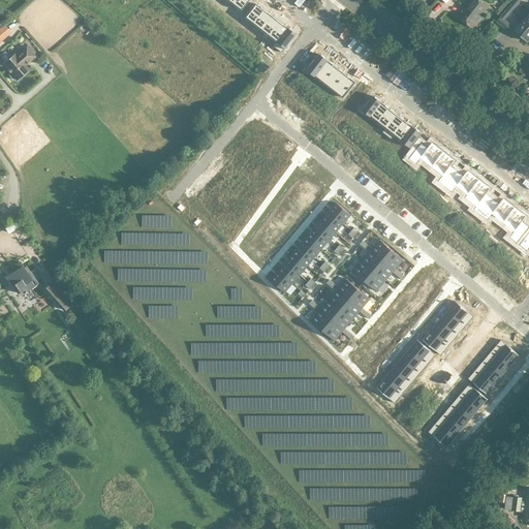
[(235,0),(231,4),(240,11),(248,0),(235,0)]
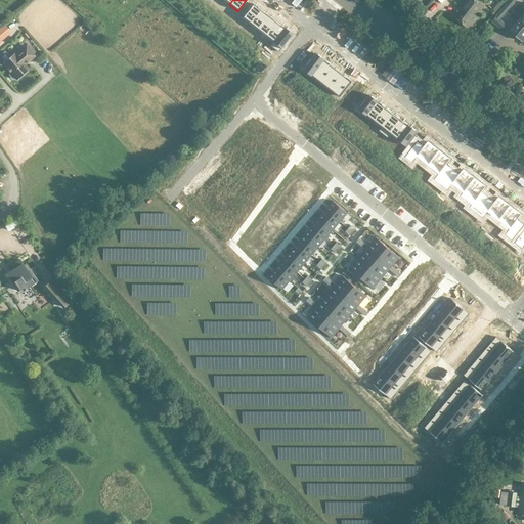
[(475,0),(466,0),(453,16),(468,28),(484,7),(475,0)]
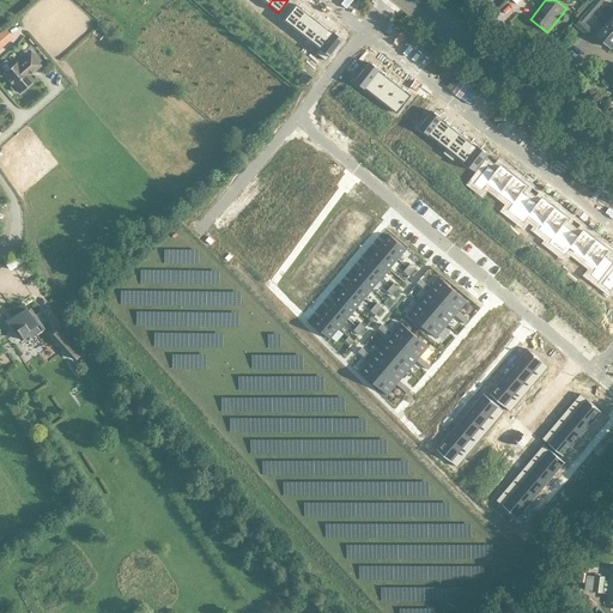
[(592,14),(600,5),(595,0),(587,10),(592,14)]
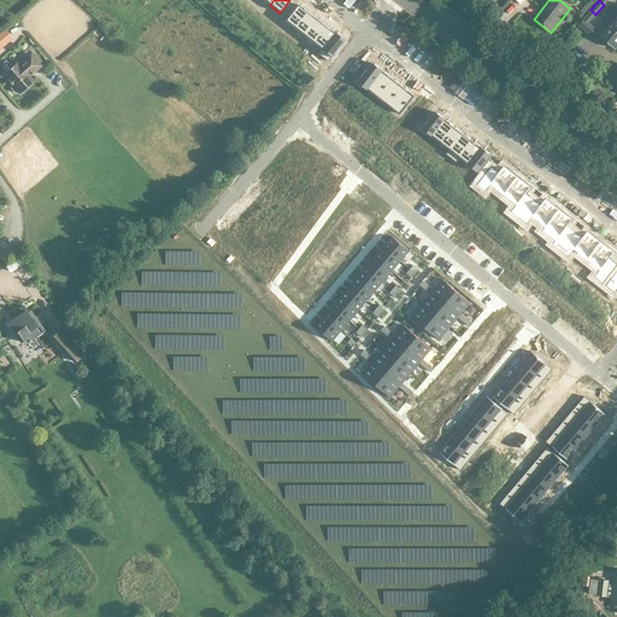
[(297,5),(285,21),(294,28),(306,12),(297,5)]
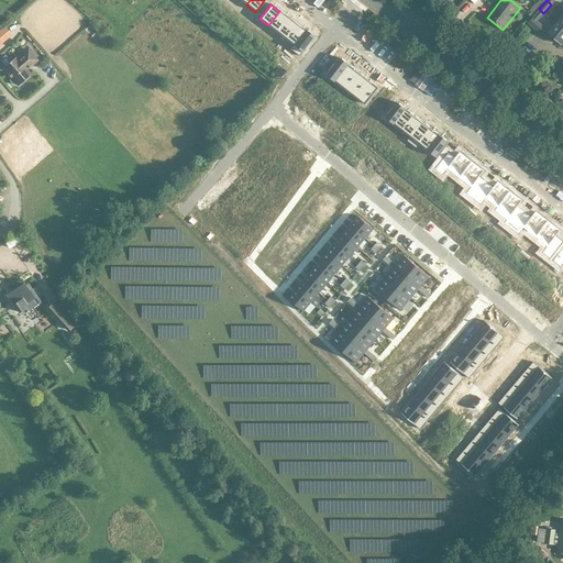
[(537,21),(543,13),(539,9),(528,23),(541,33),(545,28),(537,21)]
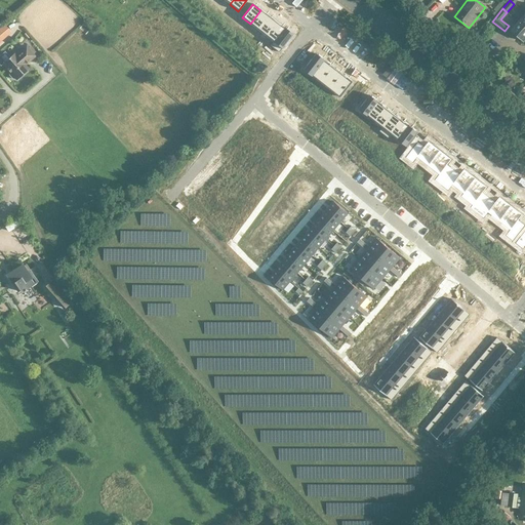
[(260,10),(250,24),(257,30),(269,16),(260,10)]
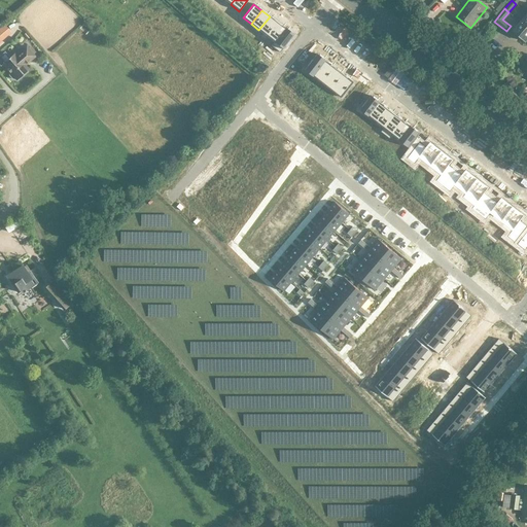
[(270,16),(258,30),(267,36),(277,23),(270,16)]
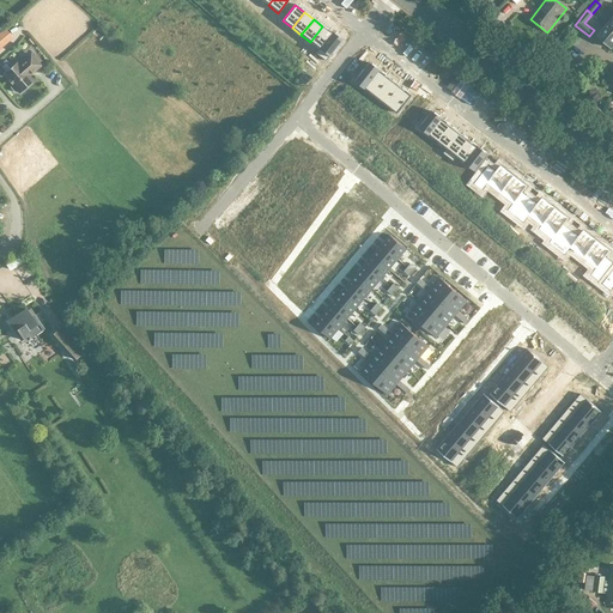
[(322,26),(310,42),(319,49),(320,49),(332,34),(322,26)]
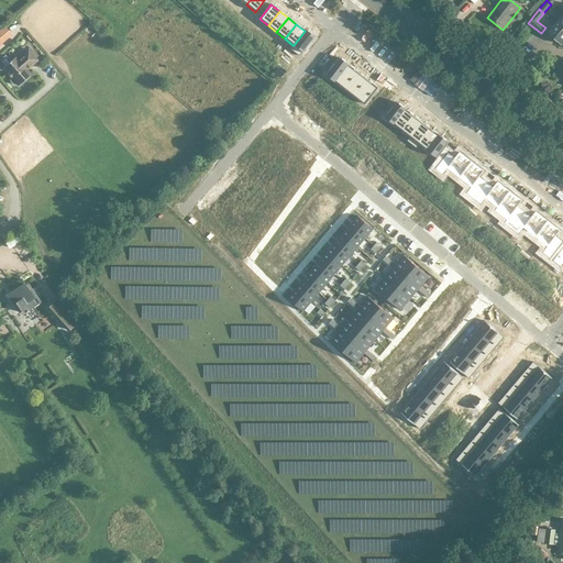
[(562,43),(562,30),(555,24),(548,33),(562,45),(562,43)]
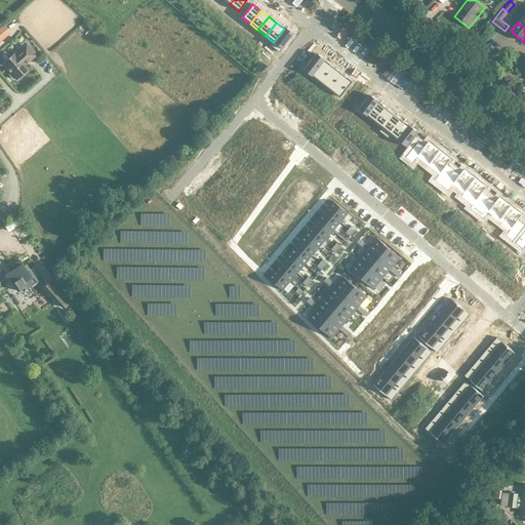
[(0,38),(9,31),(4,26),(0,29),(0,38)]
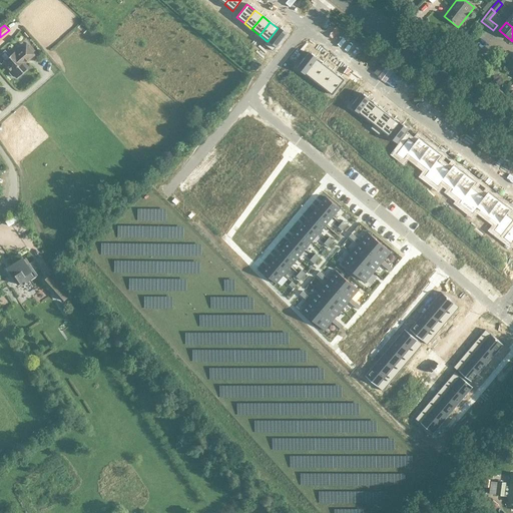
[(267,41),(264,45),(273,51),(275,47),(276,47),(286,34),(278,28),(268,41),(267,41)]
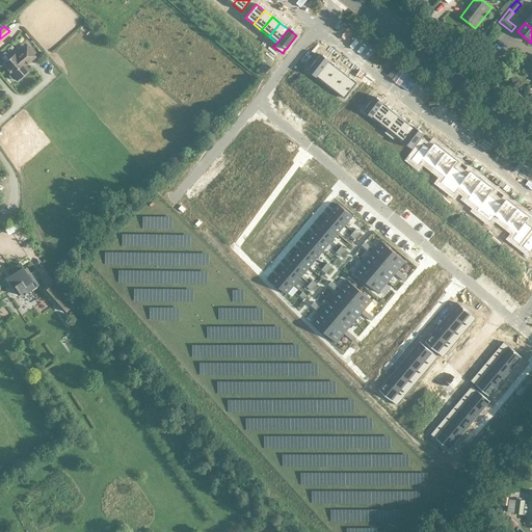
[(29,71),(24,65),(26,63),(27,64),(35,57),(26,47),(16,56),(15,54),(2,64),(10,73),(9,74),(9,76),(12,80),(14,80),(16,79),(17,81),(29,71)]
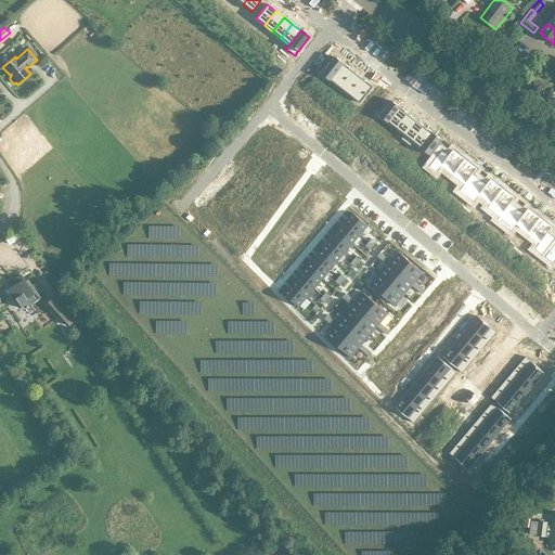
[(335,57),(322,74),(332,81),(345,65),(335,57)]
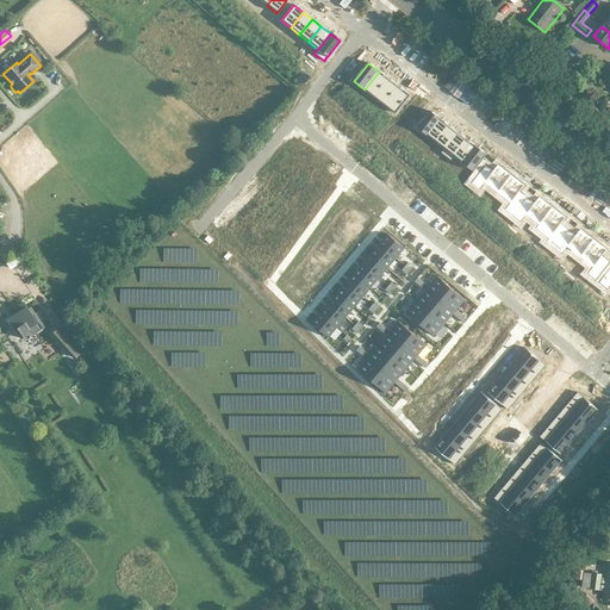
[(604,87),(609,81),(609,69),(609,70),(598,82),(604,87)]
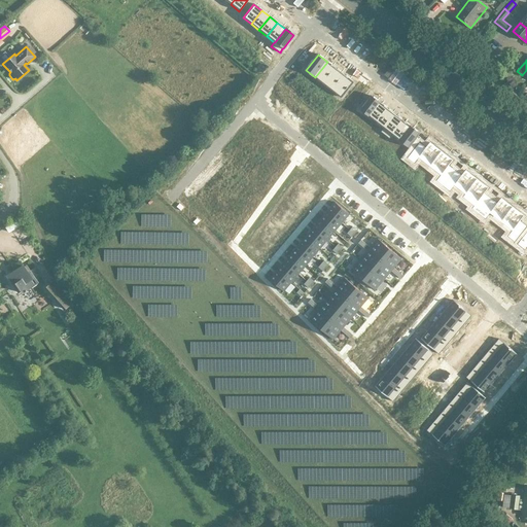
[(327,62),(315,77),(323,83),(336,68),(327,62)]
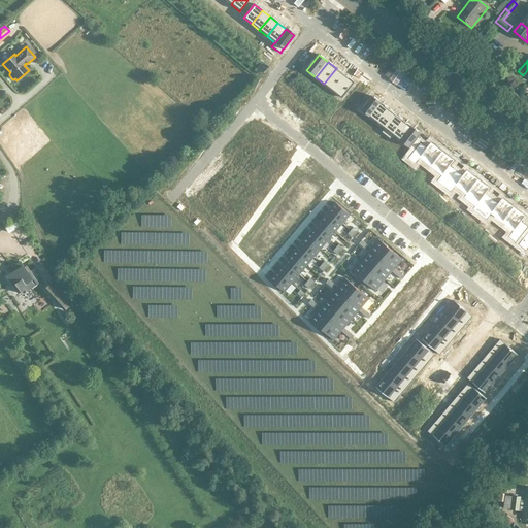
[(336,68),(324,84),(333,91),(345,75),(336,68)]
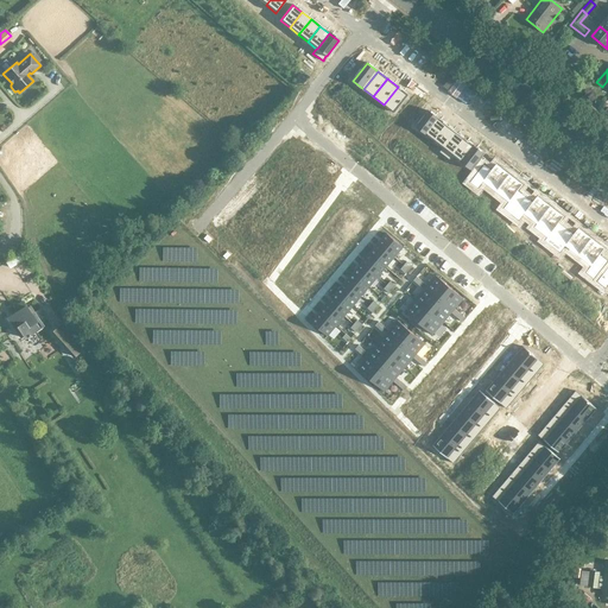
[(398,87),(384,105),(394,113),(409,95),(398,87)]
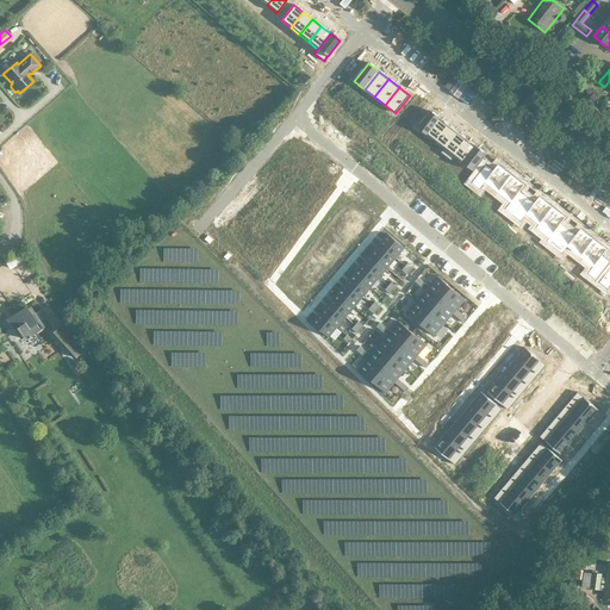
[(430,111),(418,128),(427,135),(440,118),(430,111)]
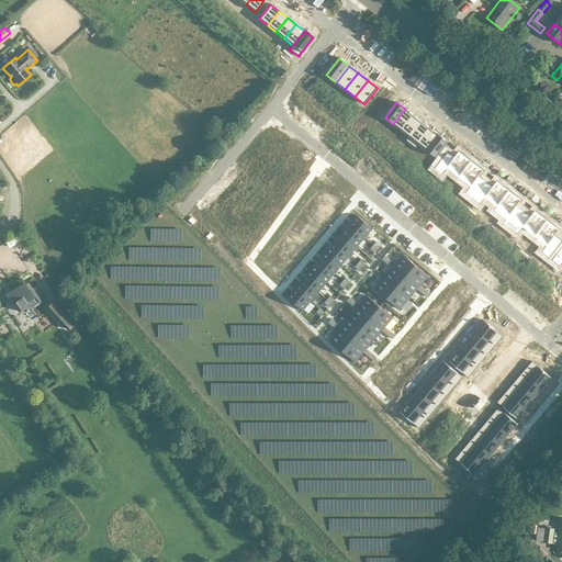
[(405,109),(393,124),(402,131),(413,115),(405,109)]
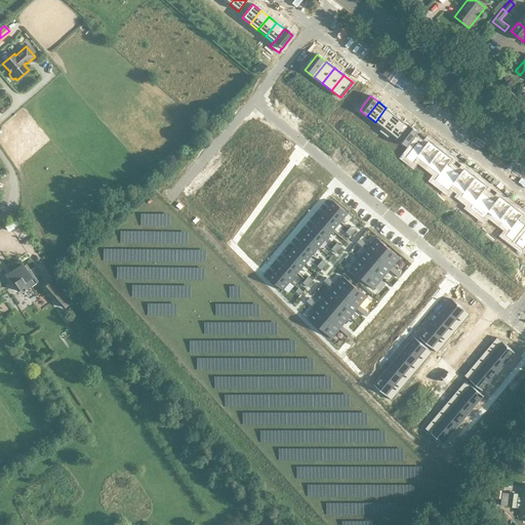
[(386,108),(375,122),(382,127),(384,128),(394,114),(386,108)]
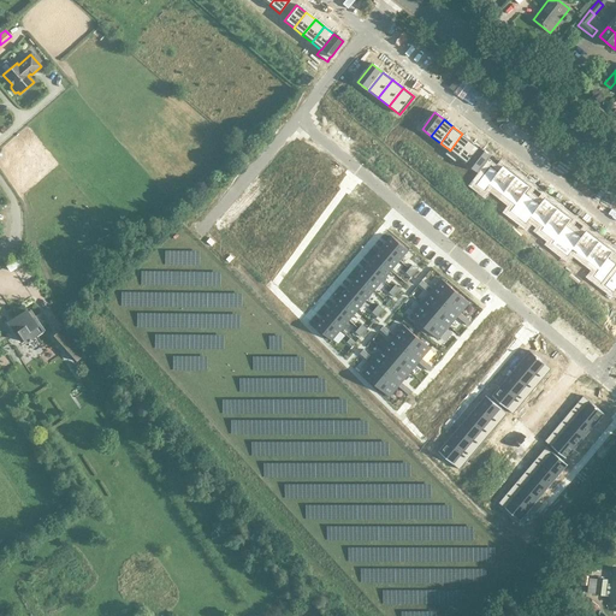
[(449,149),(445,154),(456,163),(460,158),(458,157),(472,141),(462,134),(450,150),(449,149)]
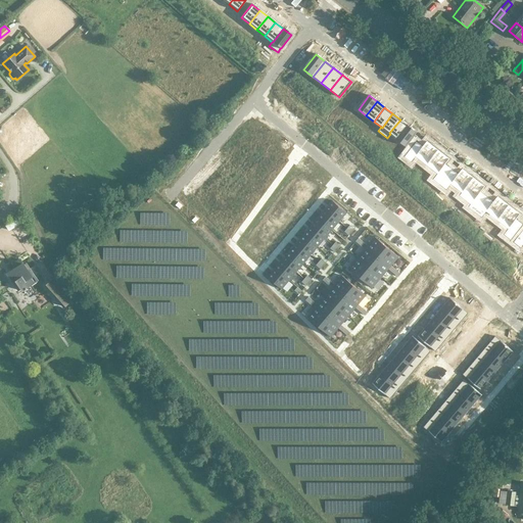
[(400,120),(389,133),(390,134),(397,139),(408,126),(400,120)]
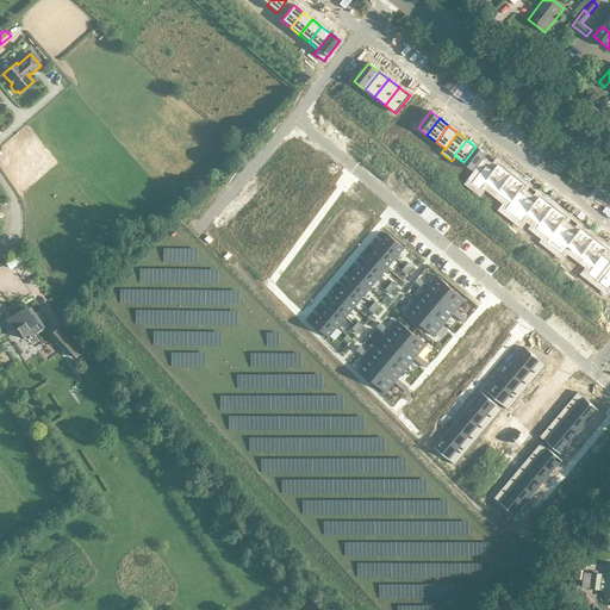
[(290,143),(274,161),(285,169),(300,151),(290,143)]
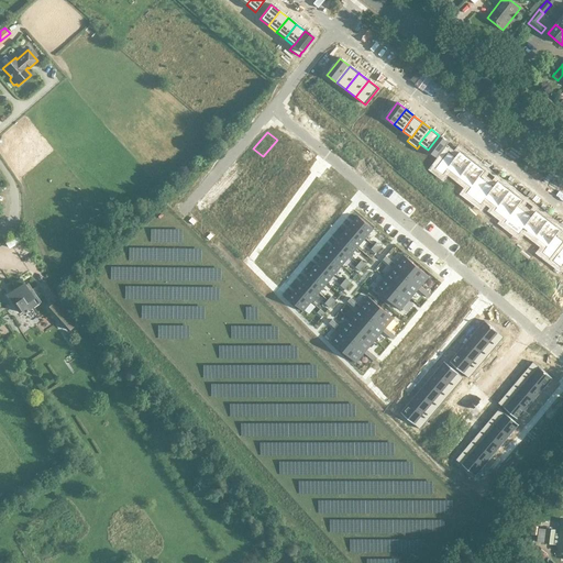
[(439,135),(428,150),(437,157),(448,142),(439,135)]
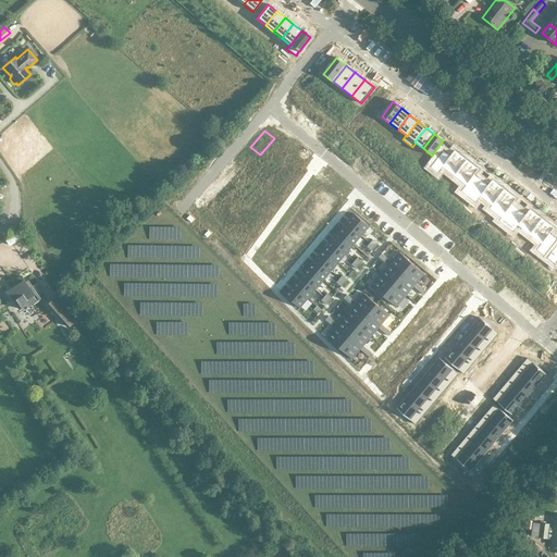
[(274,138),(260,155),(268,162),(282,145),(274,138)]
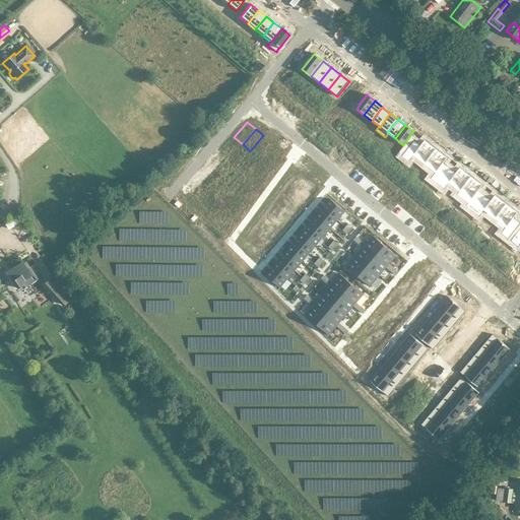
[(263,135),(250,151),(258,158),(271,142),(263,135)]
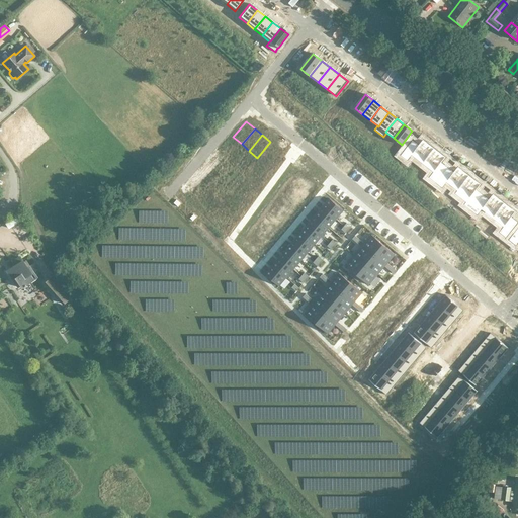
[(400,156),(397,160),(402,163),(405,159),(407,161),(411,156),(422,164),(434,149),(423,140),(419,145),(412,140),(400,156)]
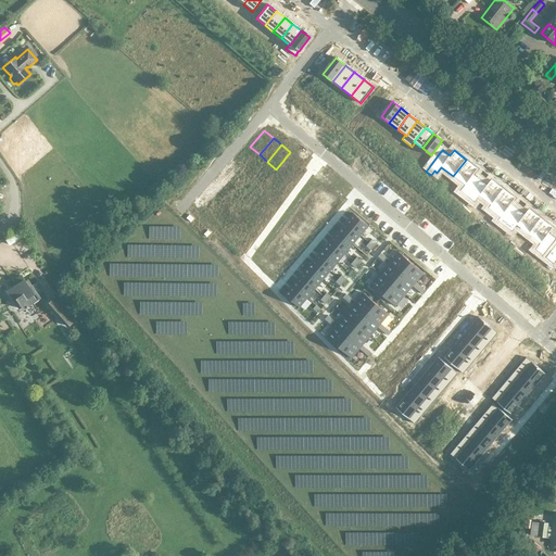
[(290,152),(276,169),(283,176),(298,160),(290,152)]
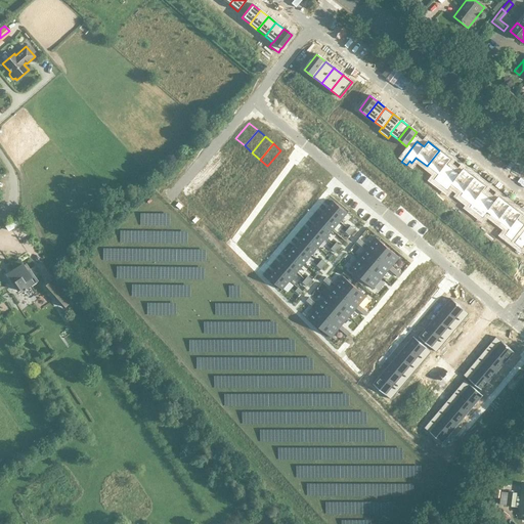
[(267,166),(265,169),(274,176),(290,158),(280,150),(267,166)]
